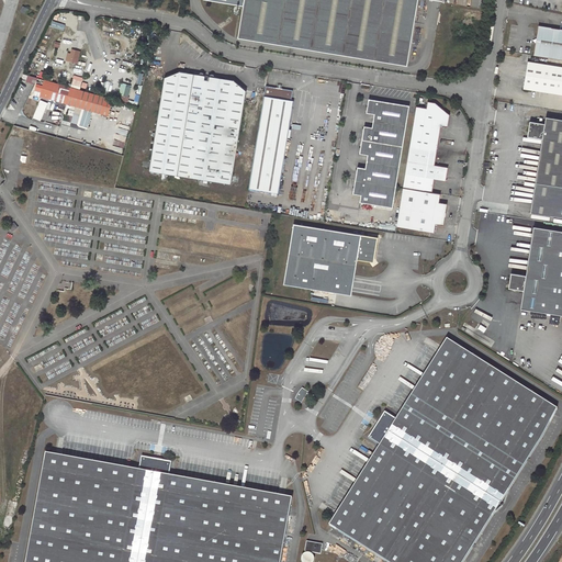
[(210,0),(244,6),(238,37),(407,66),(417,0),(210,0)]
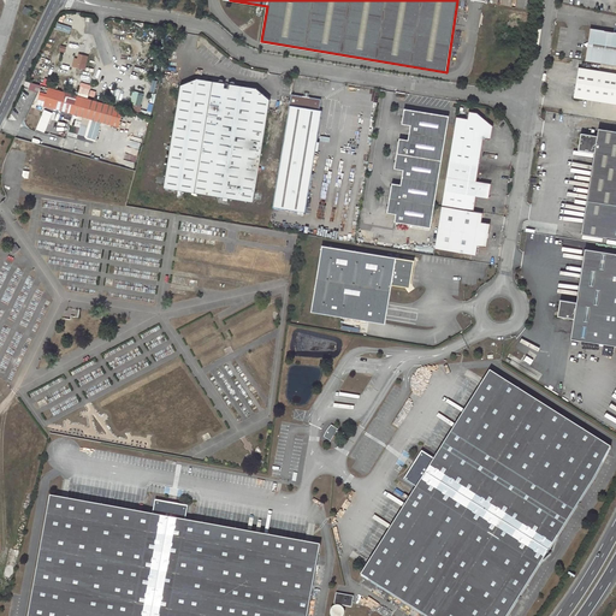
[(615,33),(590,29),(585,61),(615,65),(615,33)]
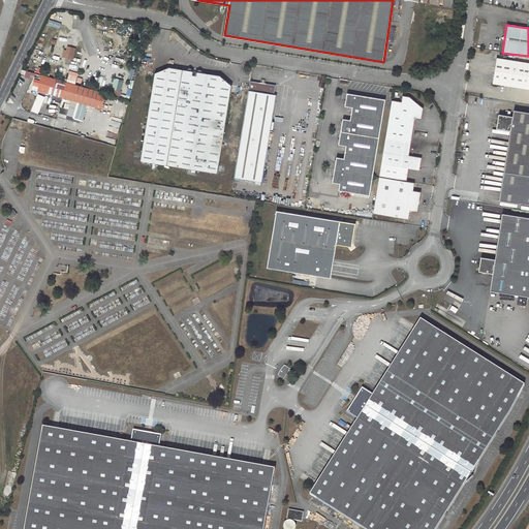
[(528,63),(497,58),(493,84),(528,89),(528,63)]
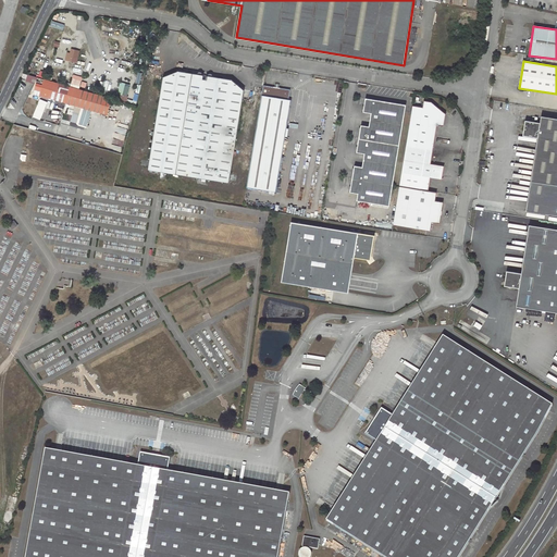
[(209,73),(209,74),(207,76),(203,75),(201,72),(199,72),(196,74),(194,74),(192,71),(189,71),(186,73),(178,71),(162,77),(148,170),(230,183),(244,90),(232,79),(224,78),(222,75),(220,75),(217,77),(214,77),(211,74),(209,73)]
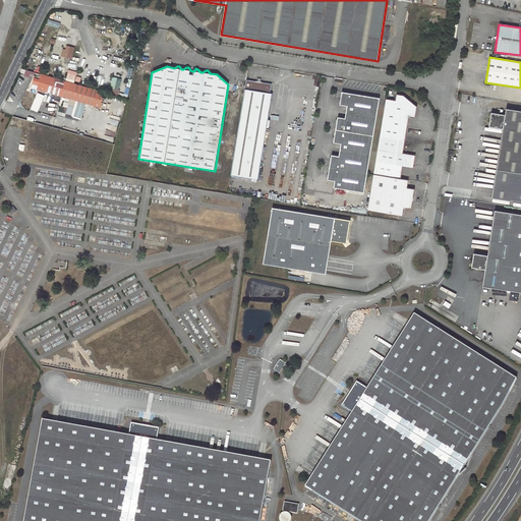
[(104,92),(36,72),(21,102),(22,104),(23,107),(26,109),(27,110),(30,111),(39,90),(100,107),(104,92)]
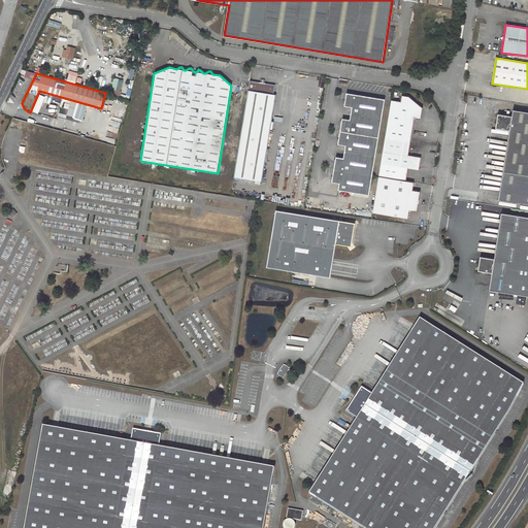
[(262,182),(275,95),(273,94),(274,85),(264,84),(260,83),(250,80),(234,177),(262,182)]
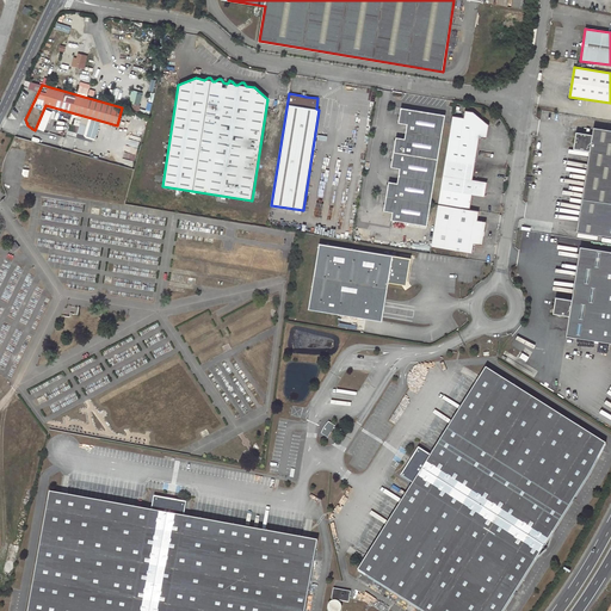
[(392,213),(390,220),(426,226),(443,113),(399,107),(396,122),(405,123),(403,139),(394,137),(389,167),(399,168),(396,183),(388,181),(383,211),(392,213)]
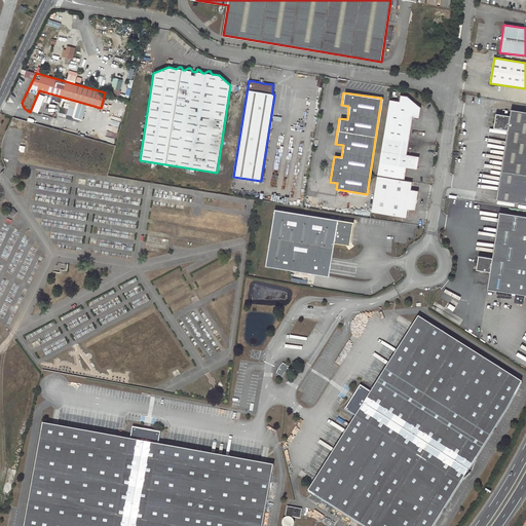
[(407,154),(412,117),(418,118),(420,107),(405,95),(398,94),(397,100),(388,98),(378,162),(407,166),(417,168),(419,158),(417,155),(407,154)]
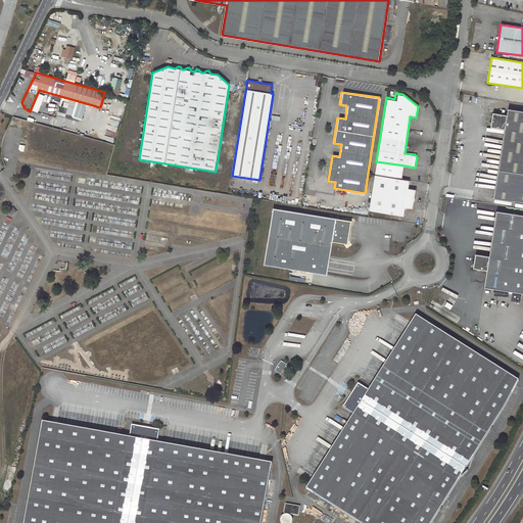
[(522,202),(522,110),(508,109),(507,115),(493,113),(491,124),(496,125),(495,128),(505,130),(493,198),(522,202)]
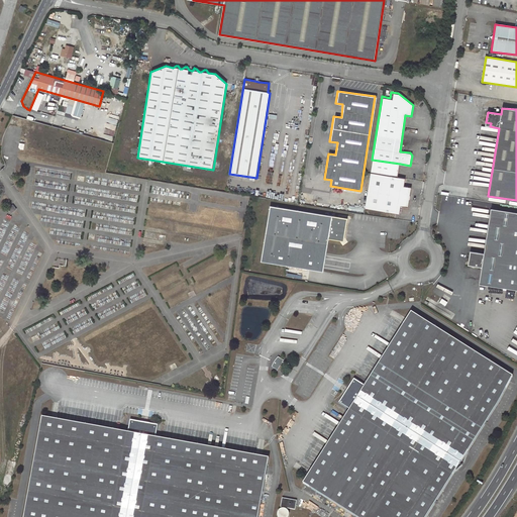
[(370,173),(398,177),(400,164),(372,160),(370,173)]
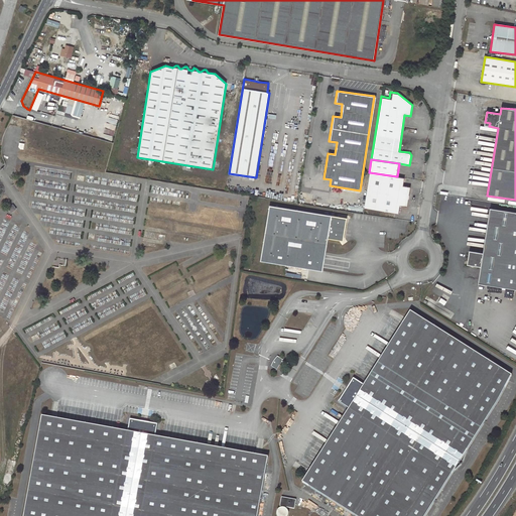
[(397,176),(369,172),(364,208),(399,214),(400,206),(408,207),(411,186),(403,185),(405,177),(397,176)]
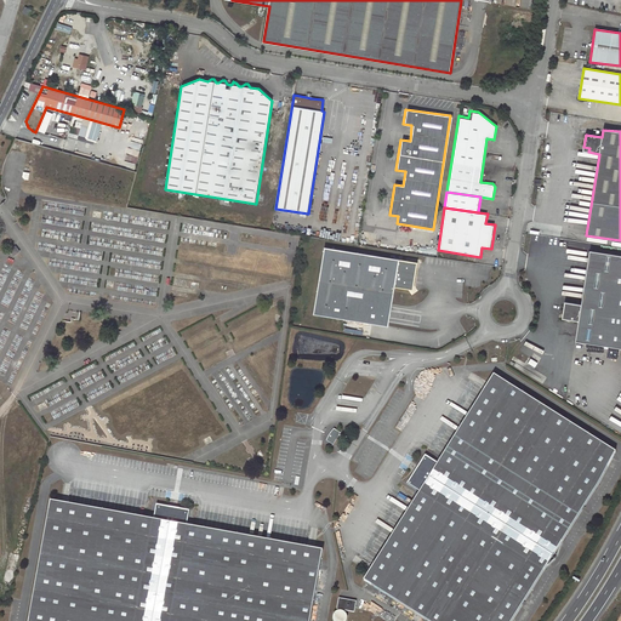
[(417,263),(325,248),(313,314),(388,328),(394,288),(412,290),(417,263)]
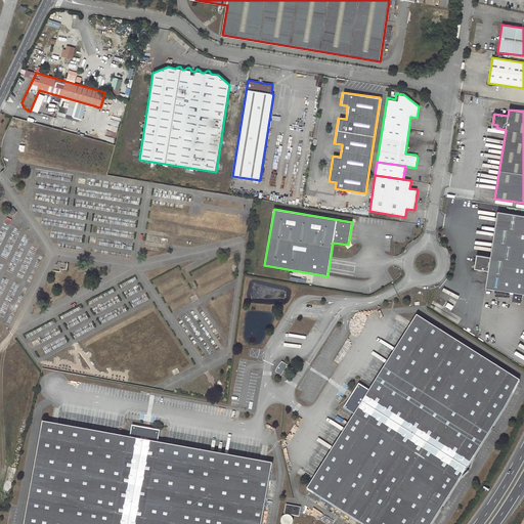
[(523,294),(523,215),(497,212),(490,257),(476,255),(474,269),(488,271),(485,288),(523,294)]
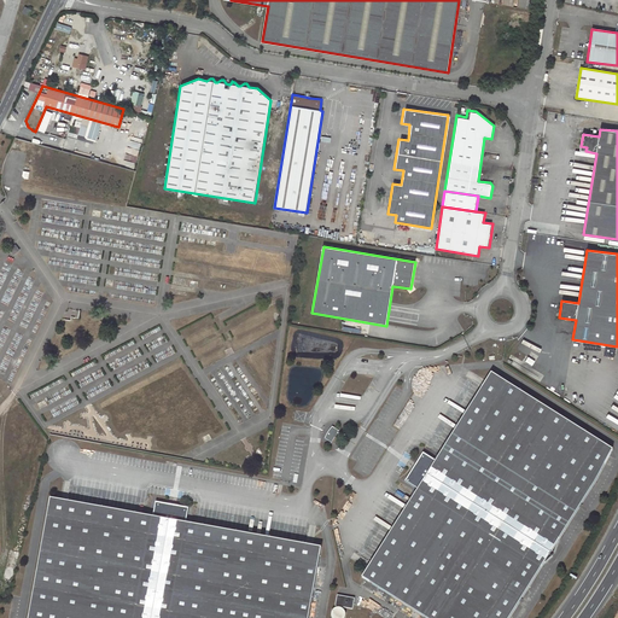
[(612,449),(490,372),(436,460),(423,452),(414,465),(404,481),(418,489),(362,576),(427,617),(508,617),(595,479),(612,449)]
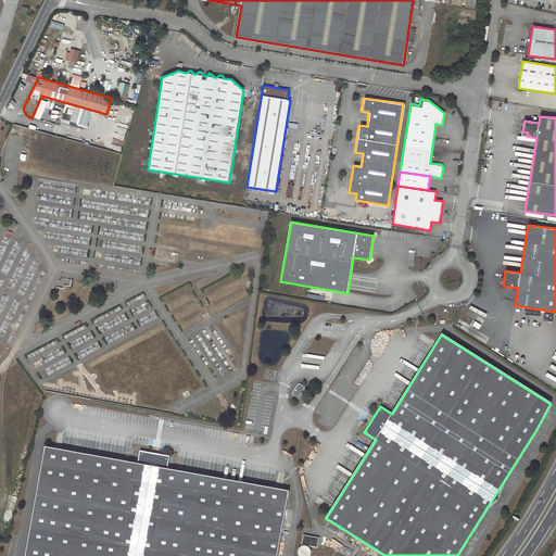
[(298,397),(304,388),(299,384),(293,394),(298,397)]
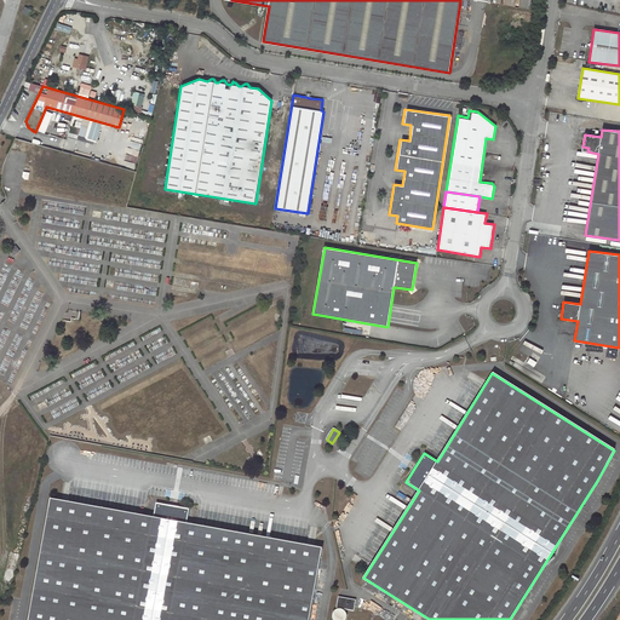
[(311,619),(325,550),(189,524),(191,510),(158,504),(155,518),(51,500),(29,619),(311,619)]
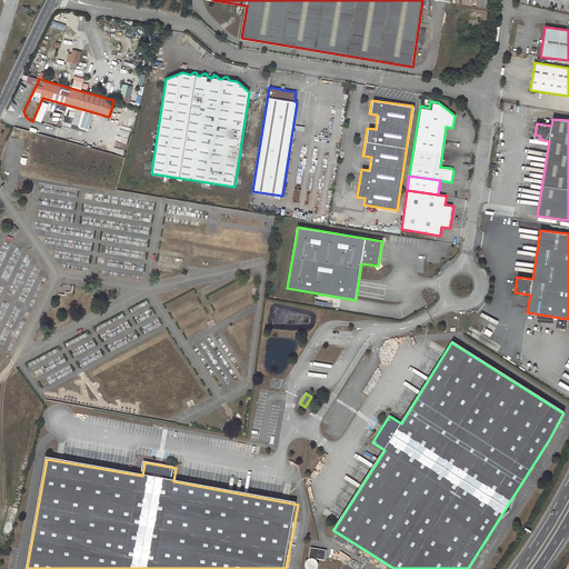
[(319,562),(318,561),(319,560),(327,561),(329,551),(312,549),(311,559),(311,560),(309,561),(308,563),(308,566),(308,568),(319,568),(320,568),(320,566),(320,565),(319,562)]
